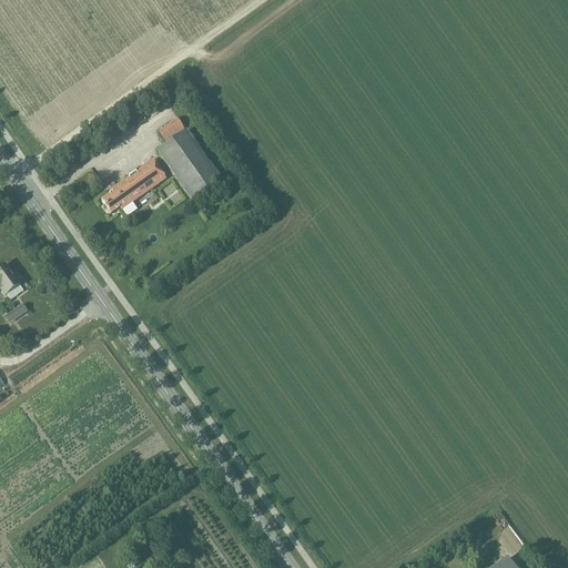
[(165,142),(183,129),(176,120),(159,132),(165,142)]
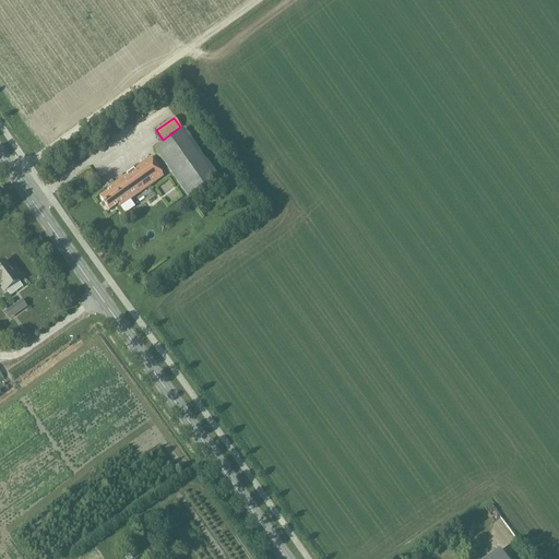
[(187,198),(217,177),(183,129),(153,150),(187,198)]
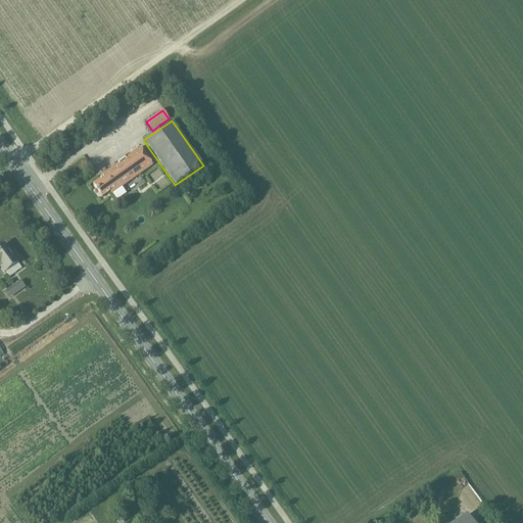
[(111,194),(151,164),(140,148),(102,175),(104,177),(93,185),(101,197),(109,191),(111,194)]
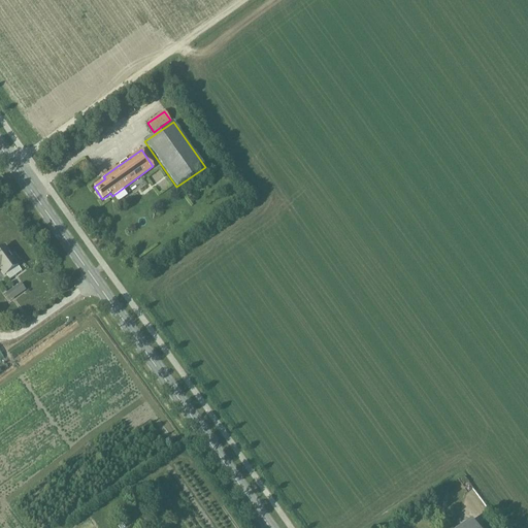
[(0,269),(4,275),(18,265),(4,246),(0,249),(0,269)]
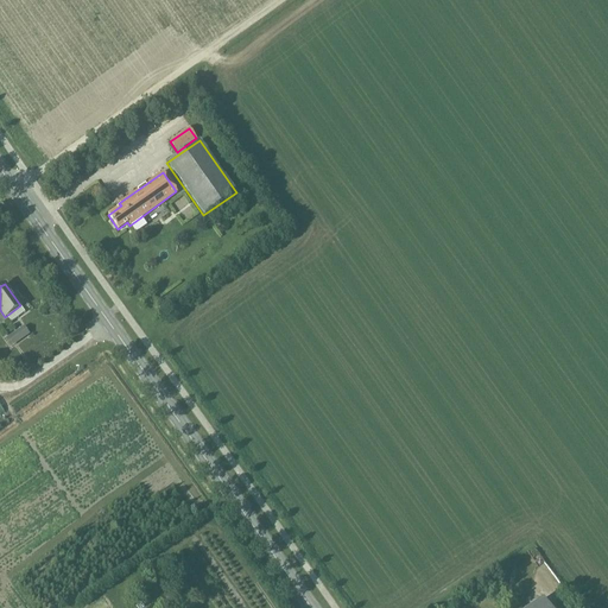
[(13,349),(11,356),(18,360),(20,352),(13,349)]
